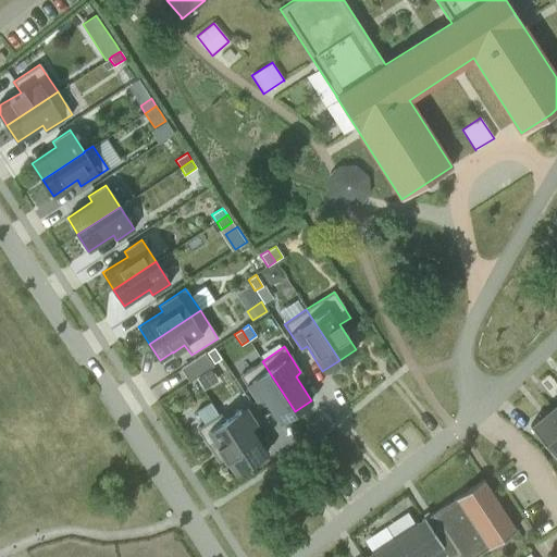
[(221,358),(213,347),(207,353),(213,363),(221,358)]
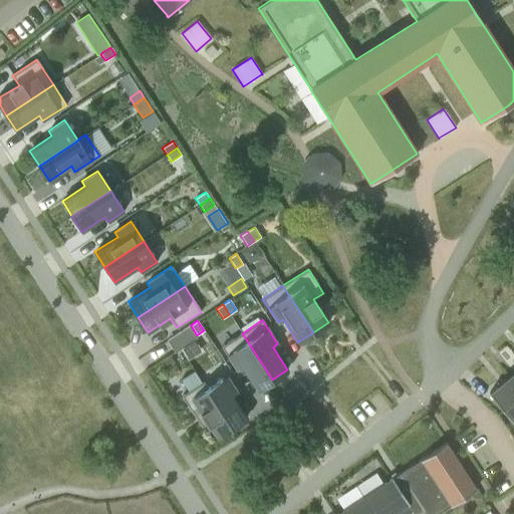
[(174,352),(197,337),(189,325),(167,340),(174,352)]
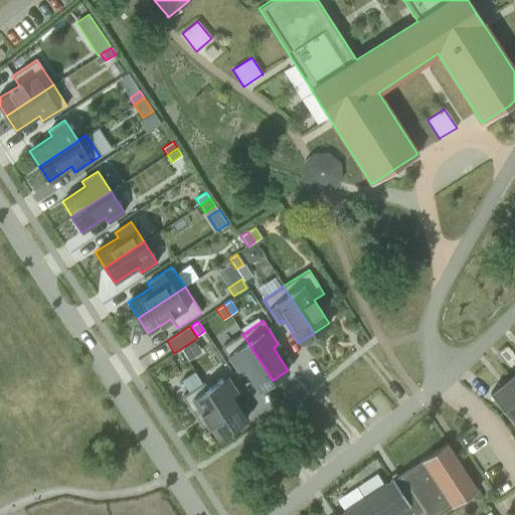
[(273,380),(242,334),(221,347),(238,371),(242,368),(258,390),(273,380)]
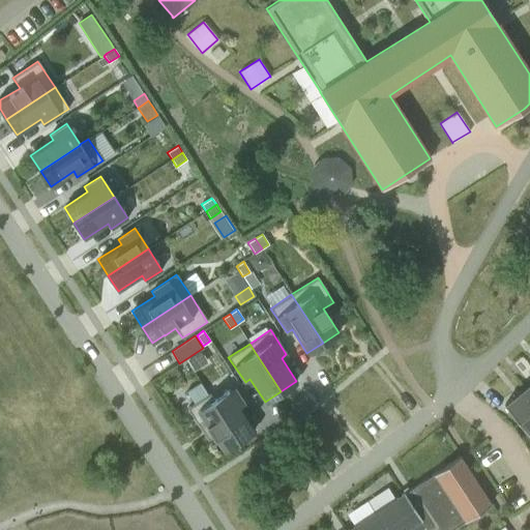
[(200,382),(186,391),(194,404),(187,408),(202,431),(207,428),(211,435),(212,437),(214,439),(223,450),(238,441),(221,414),(212,401),(213,400),(209,393),(208,394),(200,382)]
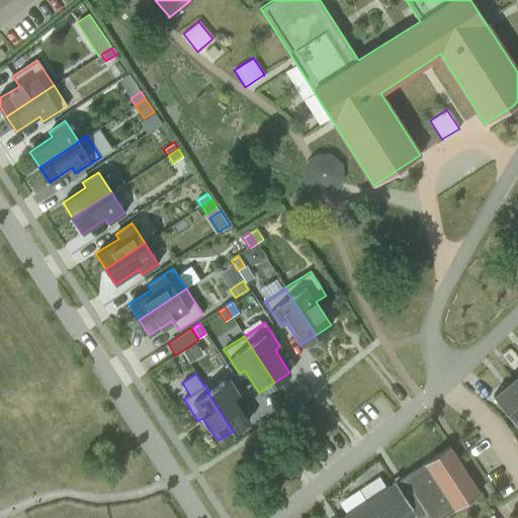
[(208,391),(207,392),(216,405),(233,431),(248,421),(234,398),(239,395),(228,378),(208,391)]
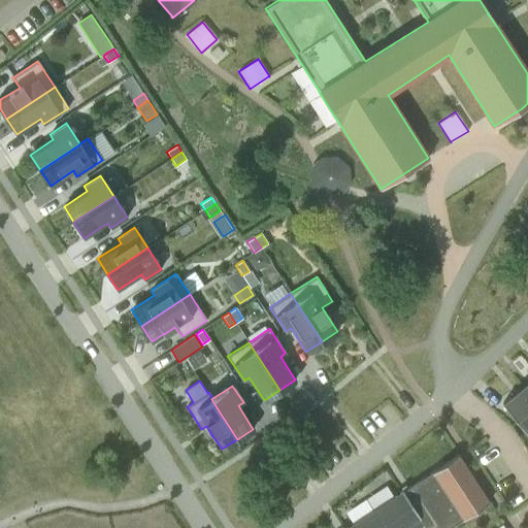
[(527,430),(527,398),(520,389),(502,403),(526,432),(527,430)]
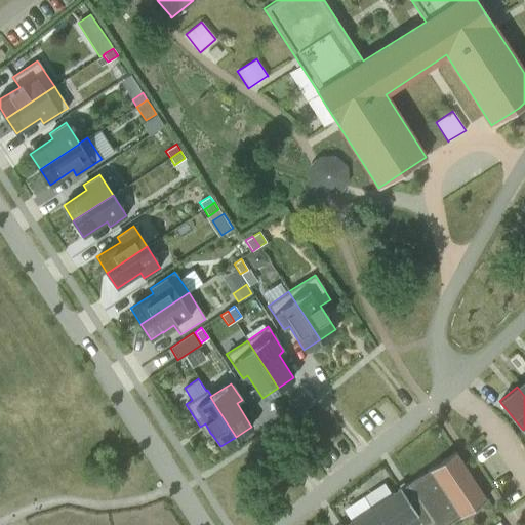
[(446,524),(459,517),(486,498),(486,497),(485,498),(455,453),(456,453),(455,452),(429,470),(400,488),(400,487),(399,488),(399,489),(344,524),(446,524)]
